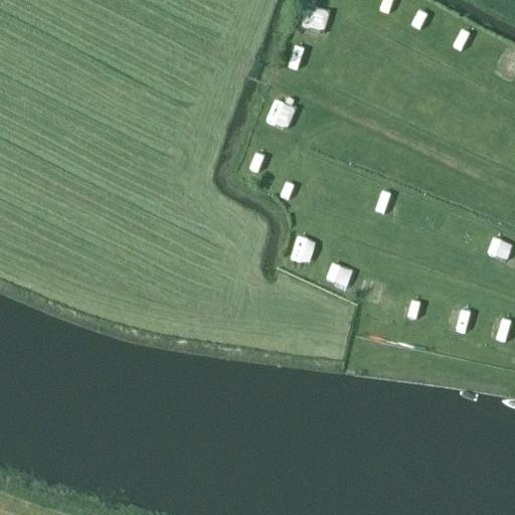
[(301,65),(308,41),(297,38),(290,62),(301,65)]
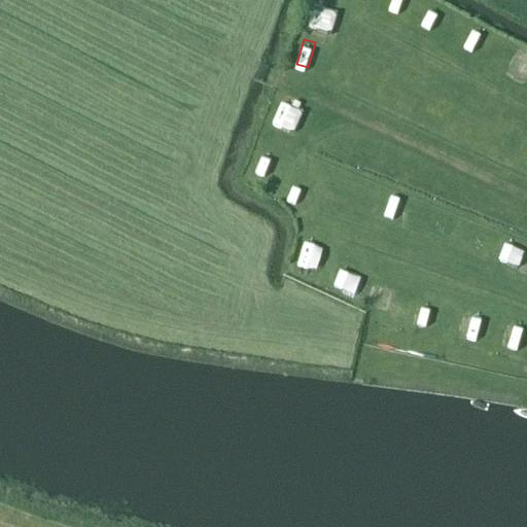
[(271,125),(282,128),(289,104),(278,101),(271,125)]
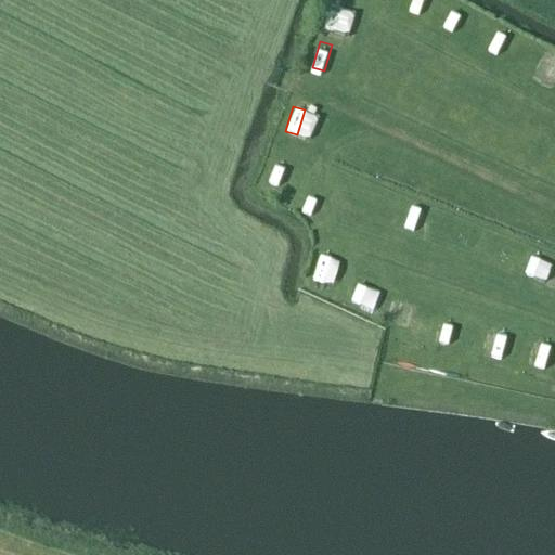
[(278,189),(284,169),(272,165),(267,184),(278,189)]
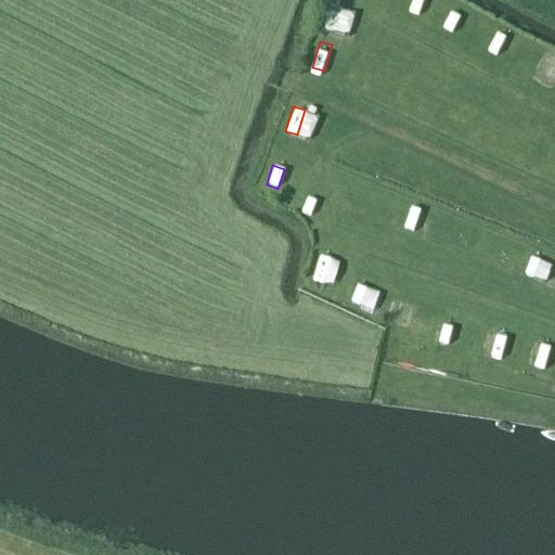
[(323,284),(330,259),(319,256),(312,281),(323,284)]
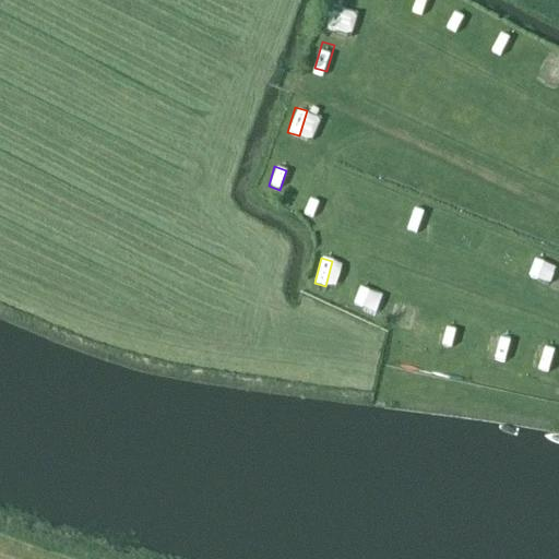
[(401,340),(412,341),(414,320),(403,319),(401,340)]
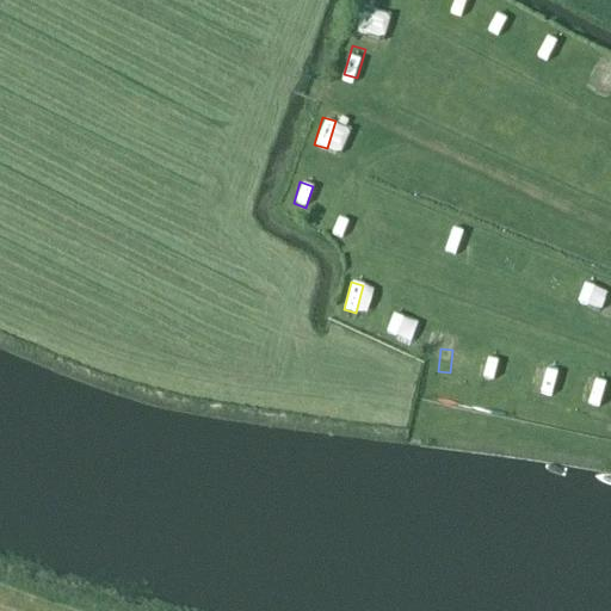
[(487,377),(498,381),(505,359),(494,356),(487,377)]
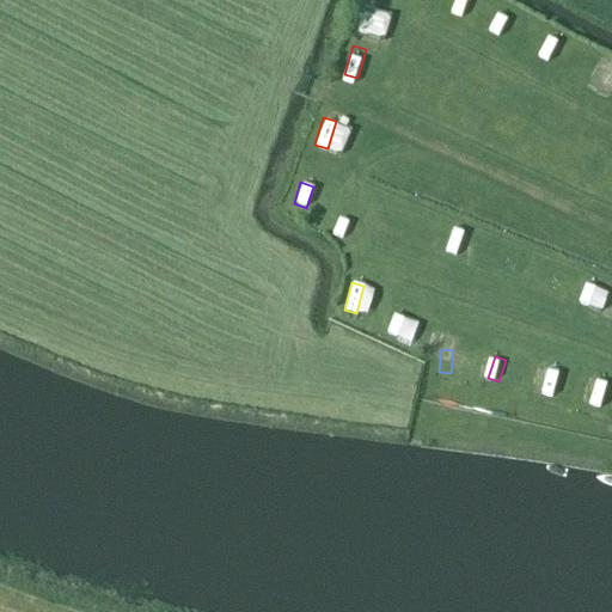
[(556,401),(564,381),(552,377),(545,396),(556,401)]
